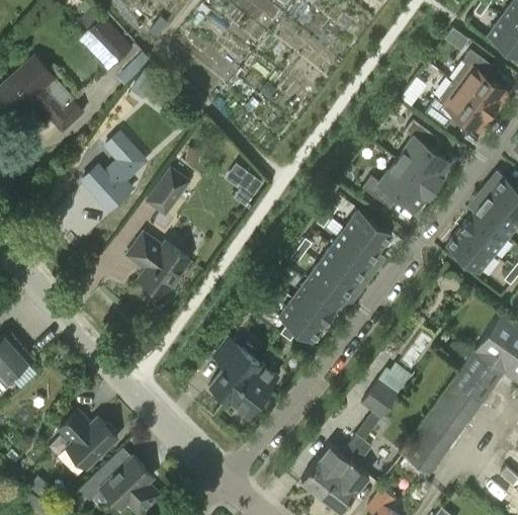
[(517,3),(513,0),(512,0),(500,17),(517,30),(517,3)]
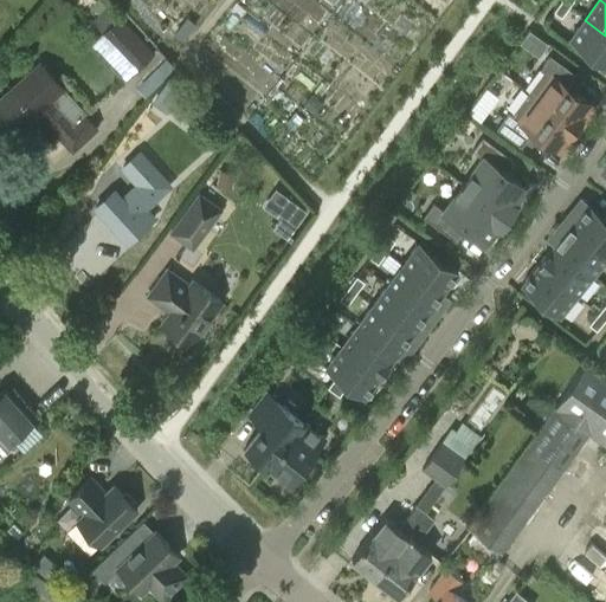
[(560,19),(569,8),(561,2),(553,14),(560,19)]
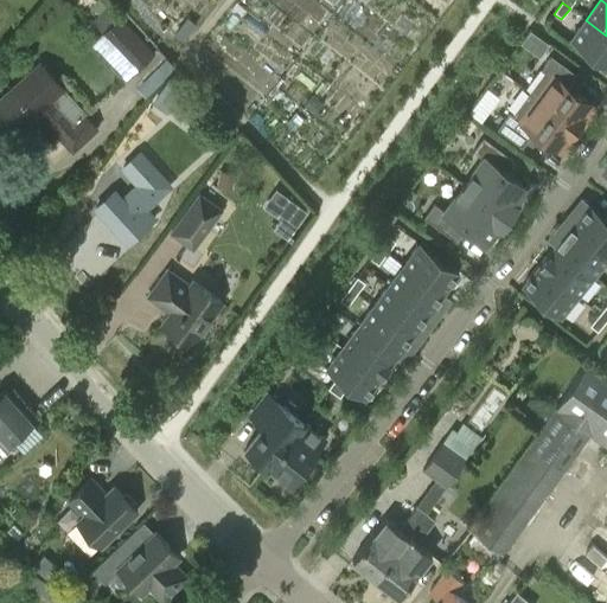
[(133,76),(154,56),(119,18),(97,39),(133,76)]
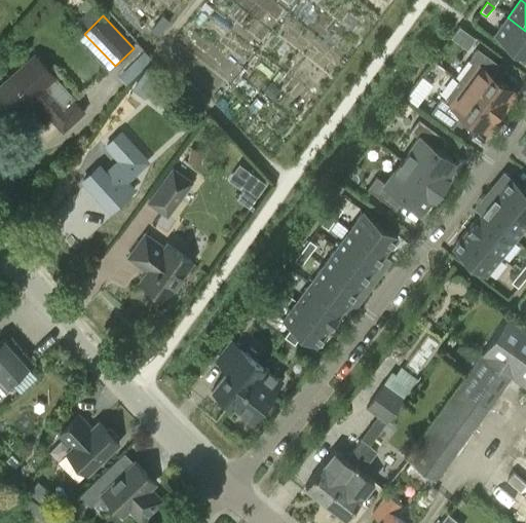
[(525,31),(508,17),(494,36),(525,59),(525,31)]
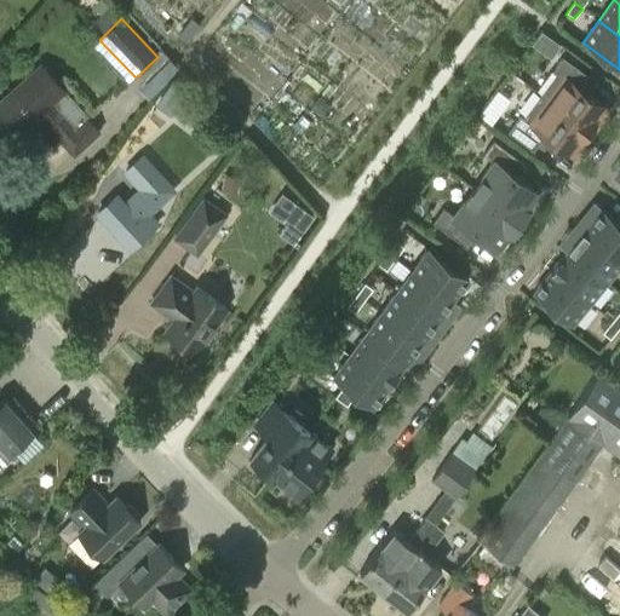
[(541,52),(550,40),(540,33),(532,46),(541,52)]
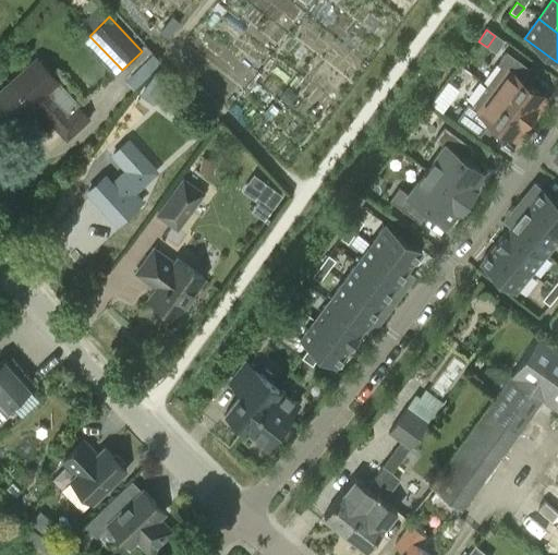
[(485,87),(529,119),(544,98),(520,81),(529,70),(506,52),(497,64),(500,67),(485,87)]
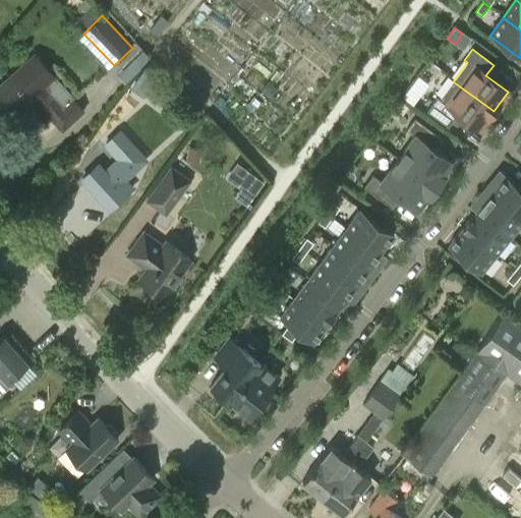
[(34,56),(0,85),(0,98),(15,115),(32,100),(61,132),(82,113),(72,101),(73,100),(34,56)]
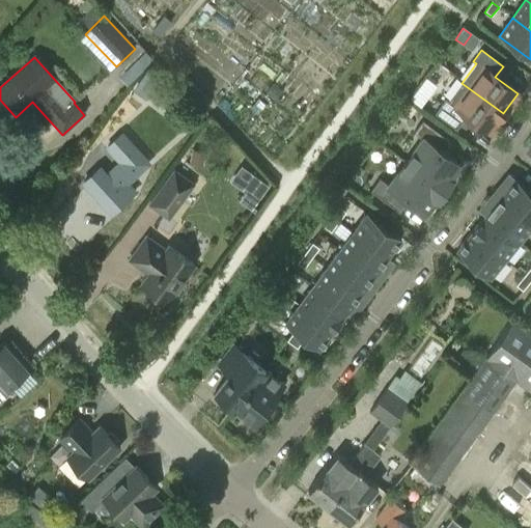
[(147,98),(159,82),(147,73),(134,91),(145,101),(147,98)]
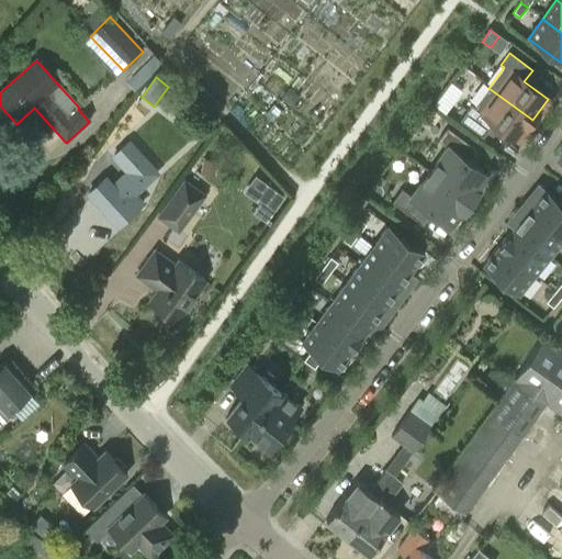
[(517,141),(532,120),(489,88),(474,108),(471,105),(460,121),(482,137),(493,123),(517,141)]
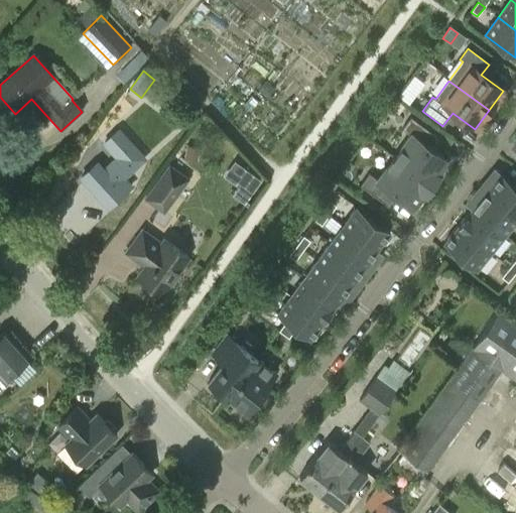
[(410,104),(417,95),(407,88),(401,97),(410,104)]
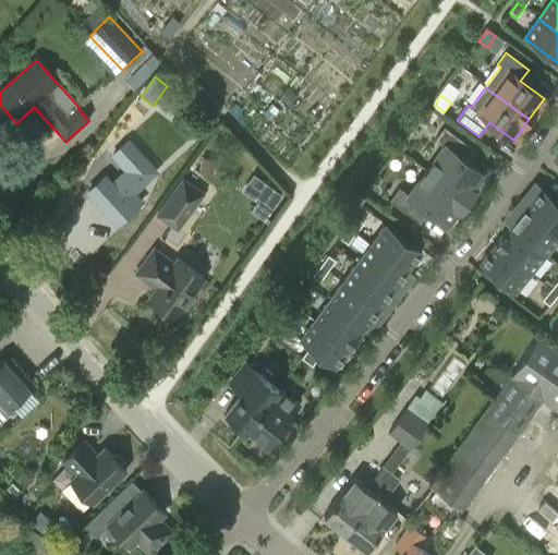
[(425,172),(466,203),(475,192),(473,190),(484,176),(460,158),(469,147),(444,129),(434,141),(444,148),(425,172)]
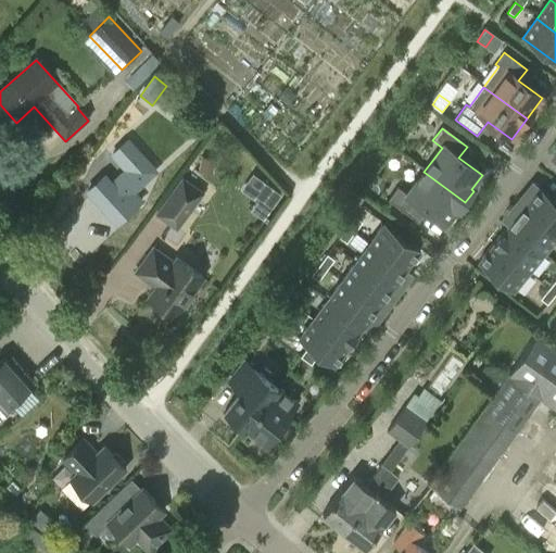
[(102,178),(86,192),(116,225),(140,203),(131,195),(154,174),(126,142),(111,156),(126,173),(111,187),(102,178)]
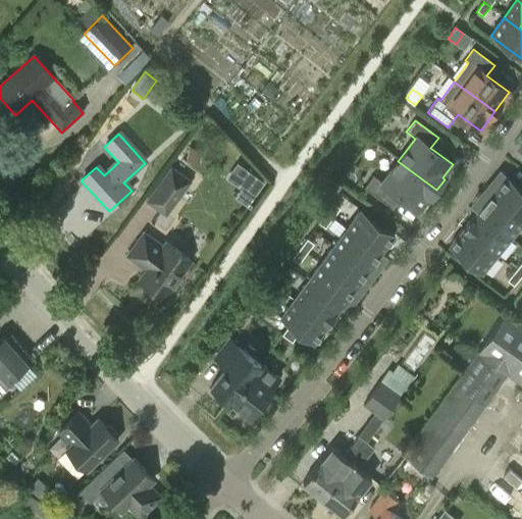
[(200,151),(189,148),(186,161),(197,164),(200,151)]
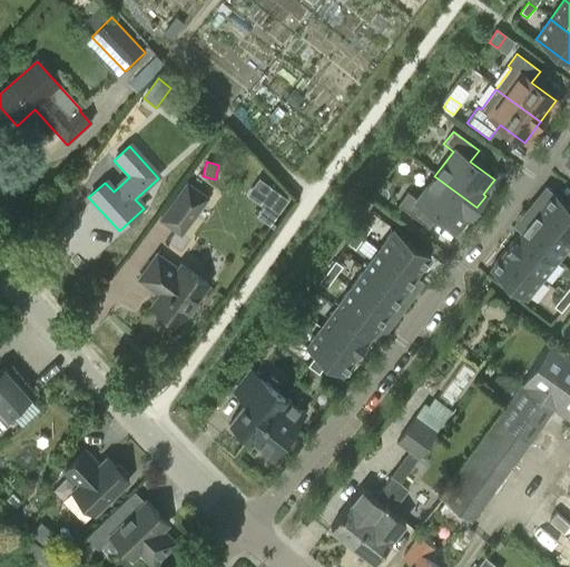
[(477,207),(434,176),(416,201),(408,194),(397,206),(423,225),(432,213),(457,232),(467,217),(469,218),(477,207)]
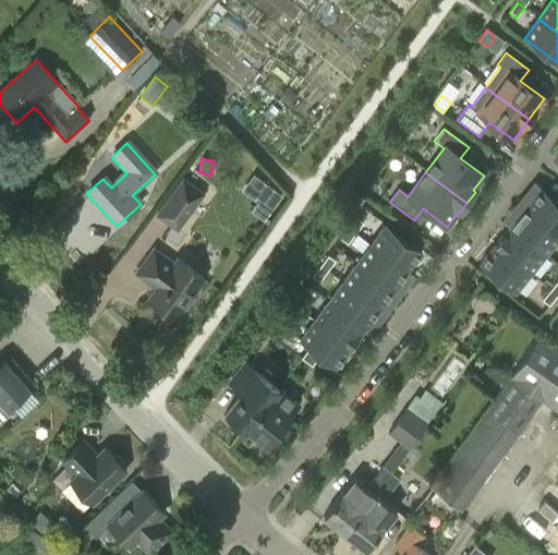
[(244,192),(261,204),(254,213),(265,220),(270,213),(281,197),(254,178),(244,192)]
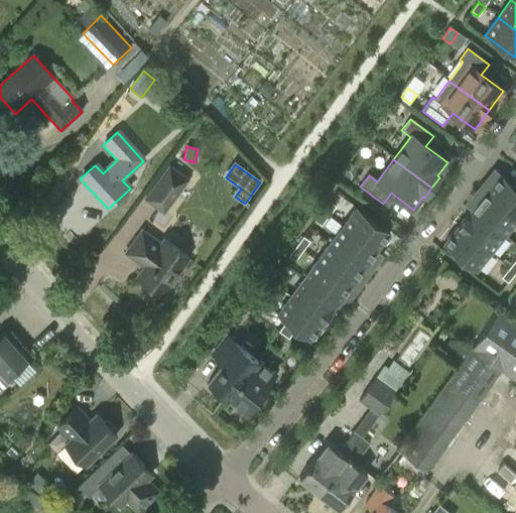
[(168,165),(143,201),(154,209),(164,216),(178,197),(189,180),(189,179),(168,165)]
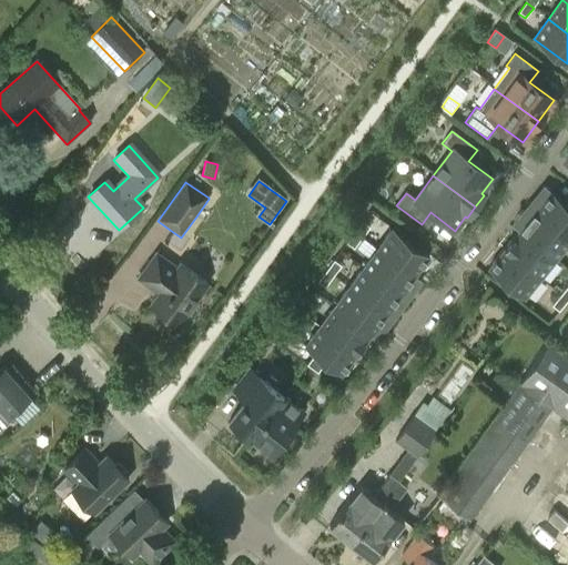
[(535,213),(567,240),(567,208),(550,193),(535,213)]
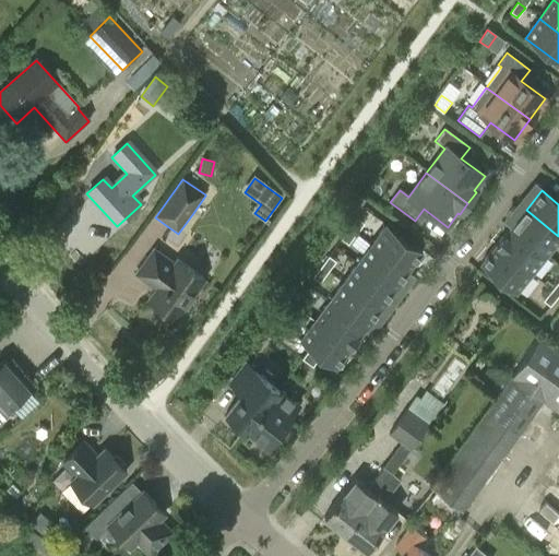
[(547,257),(558,241),(558,236),(526,210),(511,228),(547,257)]
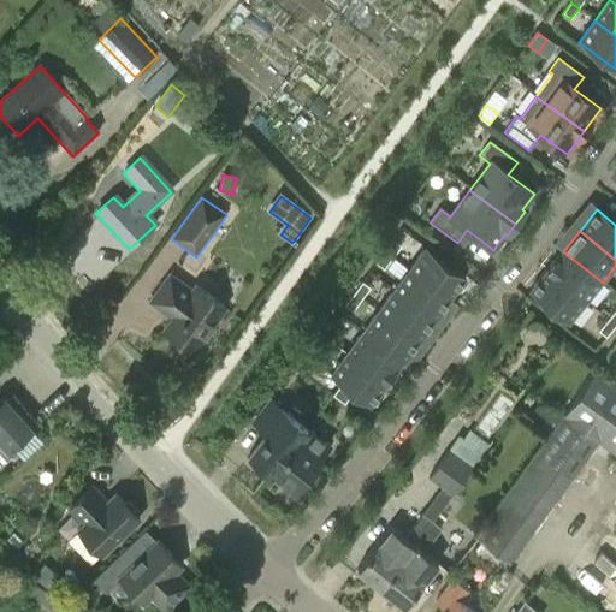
[(385,253),(392,259),(402,247),(394,241),(385,253)]
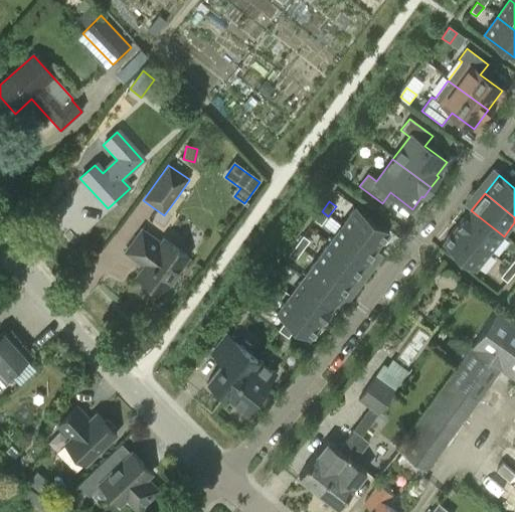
[(355,208),(342,226),(376,251),(389,233),(355,208)]
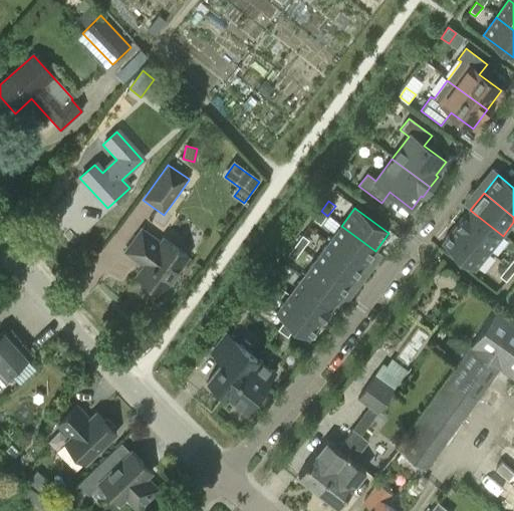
[(489,253),(503,236),(470,210),(456,227),(489,253)]
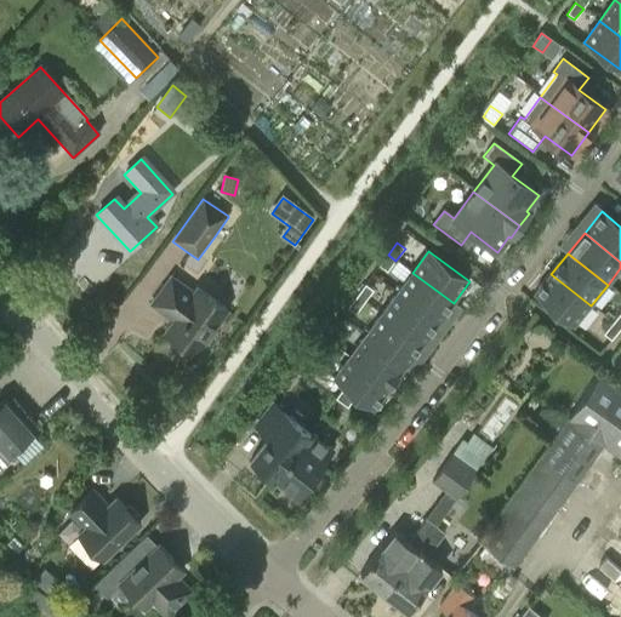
[(396,261),(388,255),(380,267),(387,273),(396,261)]
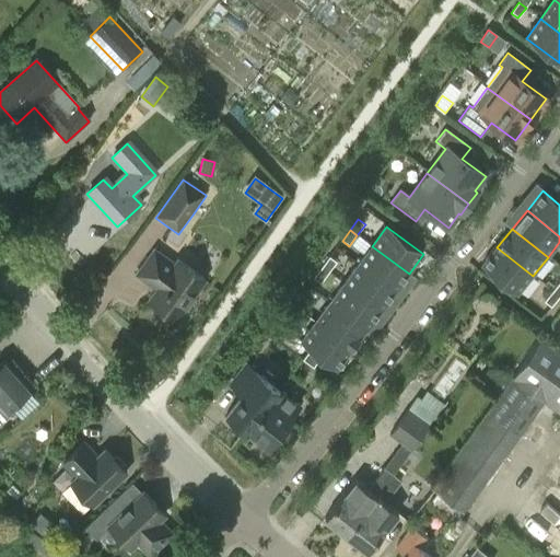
[(372,246),(358,265),(395,293),(409,274),(372,246)]
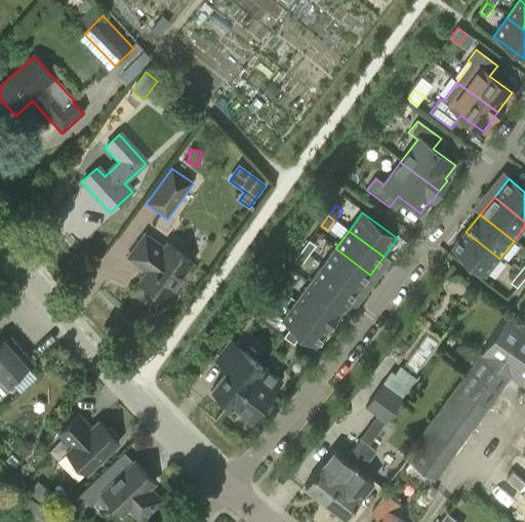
[(499,258),(466,232),(451,249),(485,277),(499,258)]
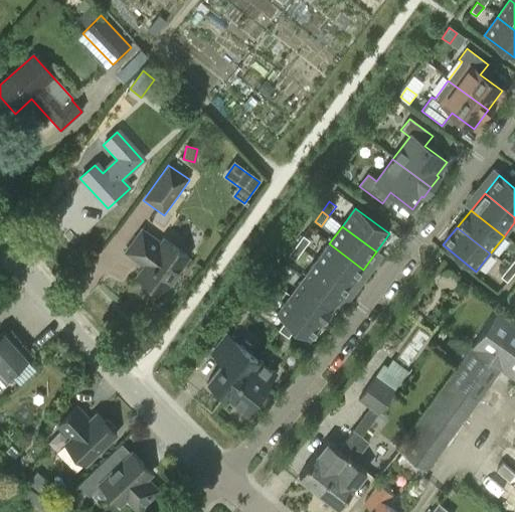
[(143,266),(143,268),(136,278),(148,286),(148,290),(155,294),(159,294),(161,296),(187,259),(162,240),(160,244),(141,231),(125,253),(138,264),(139,262),(143,266)]
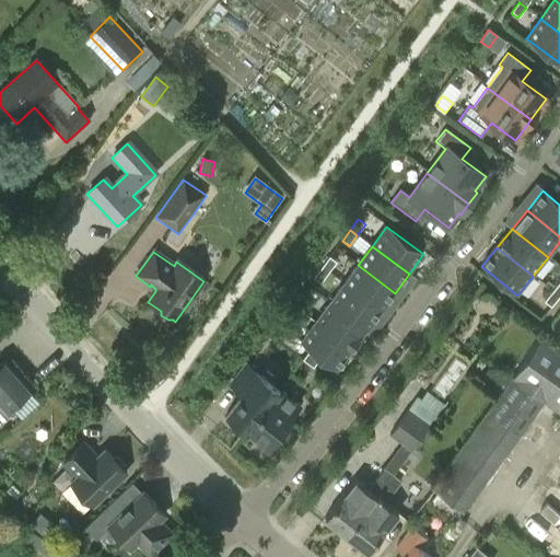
[(329,257),(322,268),(329,273),(337,263),(329,257)]
